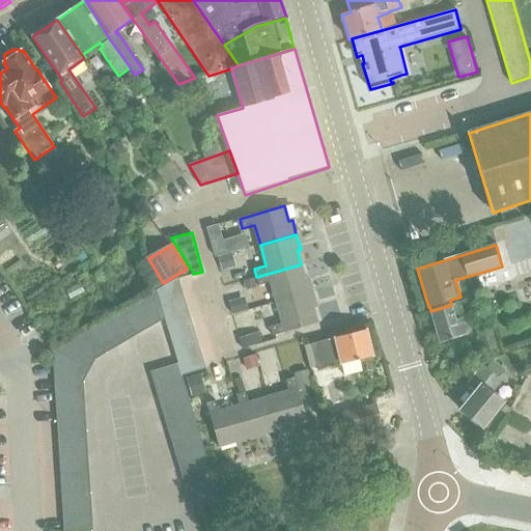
[(271,282),(277,303),(313,294),(308,278),(305,279),(301,264),(256,277),(258,286),(271,282)]
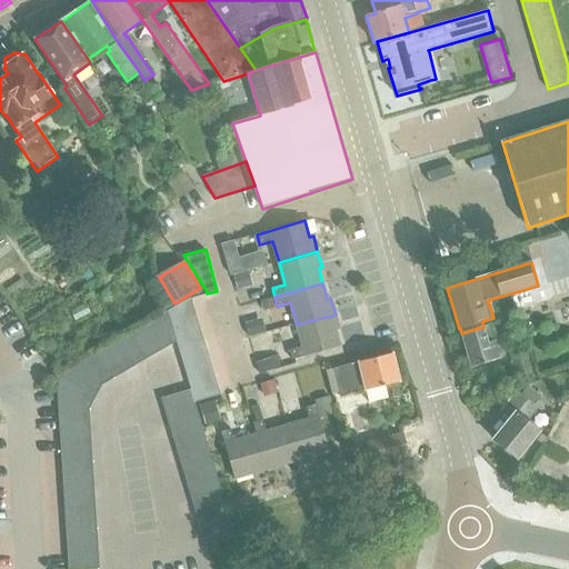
[(168,311),(171,323),(197,316),(191,298),(168,311)]
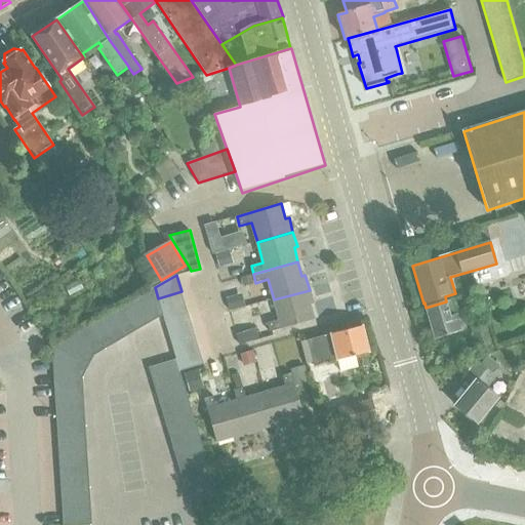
[(524,292),(524,276),(515,278),(518,294),(524,292)]
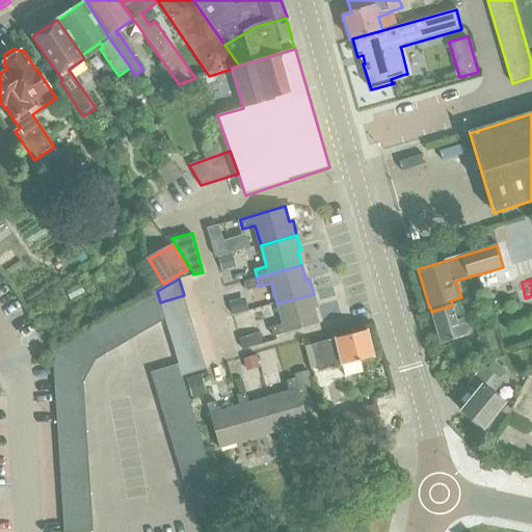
[(164,315),(160,302),(157,291),(53,352),(63,531),(91,531),(94,531),(84,382),(96,361),(165,320),(164,315)]
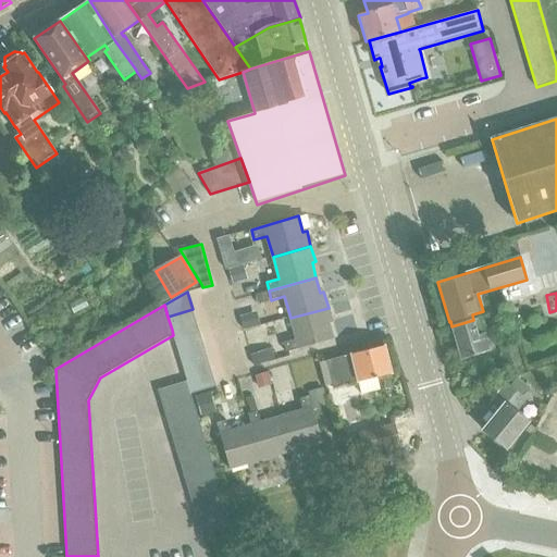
[(329,308),(291,318),(296,339),(284,343),(287,353),(334,339),(330,323),(333,323),(329,308)]
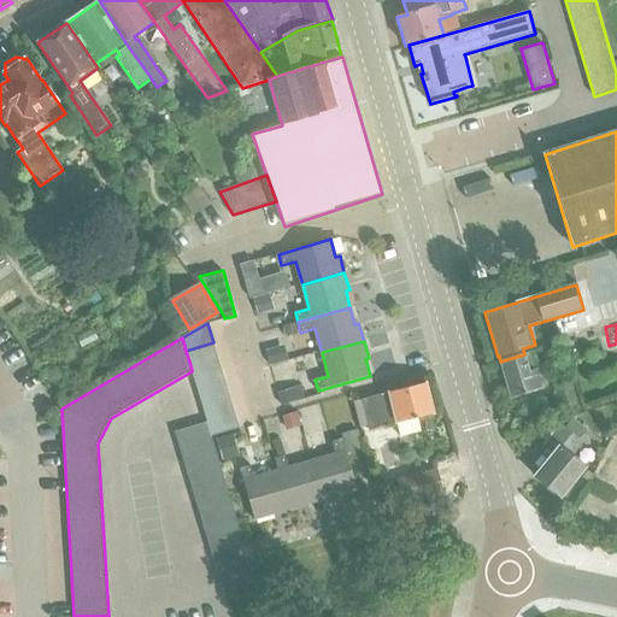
[(213,342),(186,351),(191,365),(218,357),(213,342)]
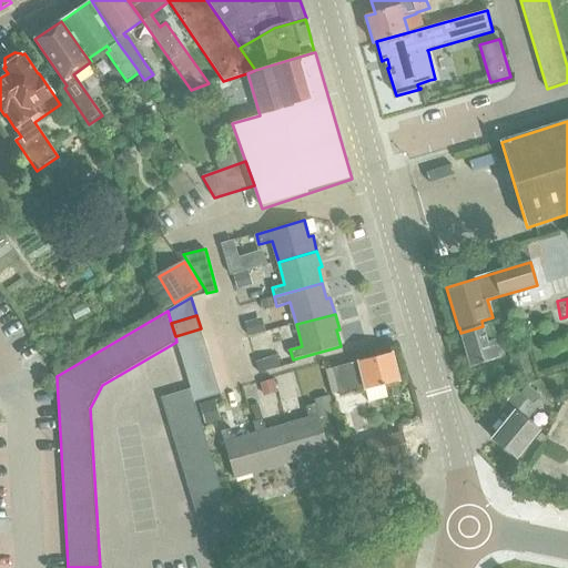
[(483,326),(460,333),(459,333),(469,366),(499,357),(489,324),(483,326)]
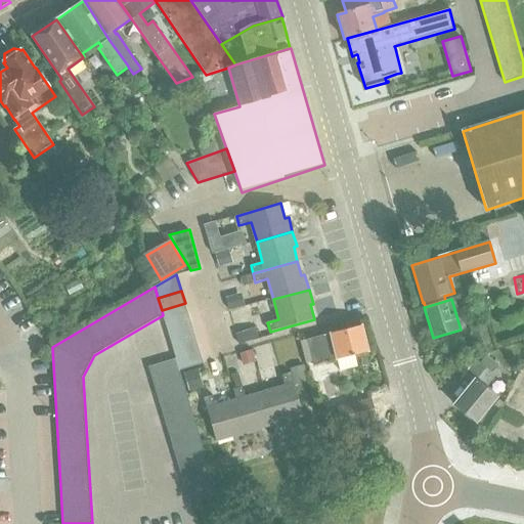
[(185,303),(162,310),(165,322),(188,315),(185,303)]
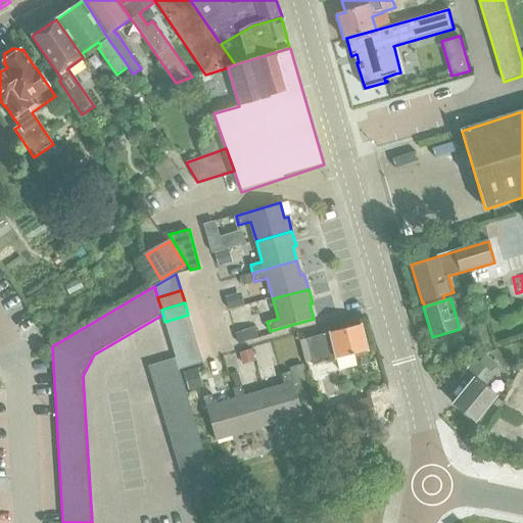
[(188,315),(164,322),(173,346),(196,339),(188,315)]
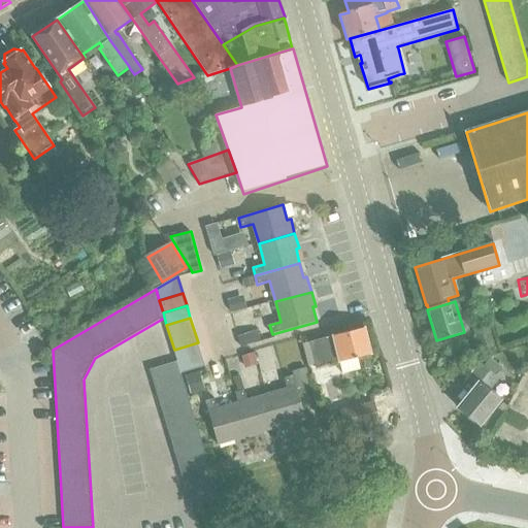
[(227,375),(228,356),(235,356),(237,320),(216,318),(213,344),(220,344),(218,374),(227,375)]
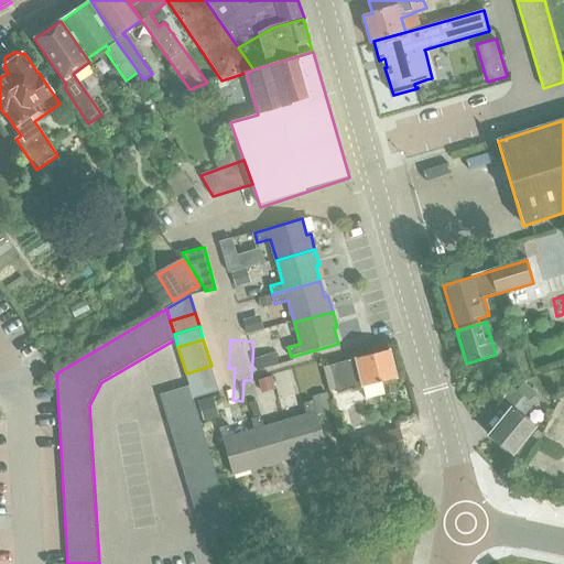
[(529,368),(523,348),(509,353),(518,382),(531,378),(528,369),(529,368)]
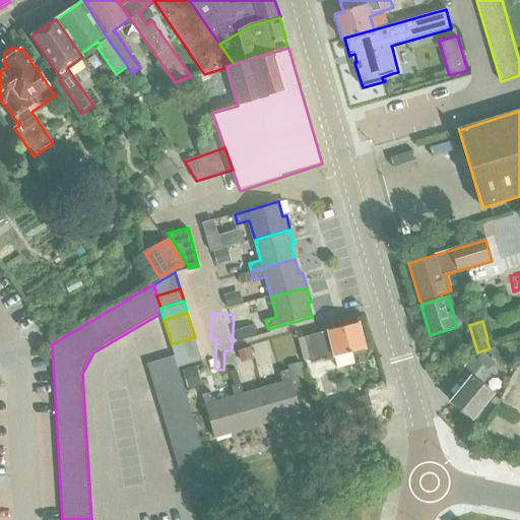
[(313,362),(325,359),(335,356),(338,369),(351,365),(354,361),(352,351),(366,348),(360,323),(307,336),(313,362)]
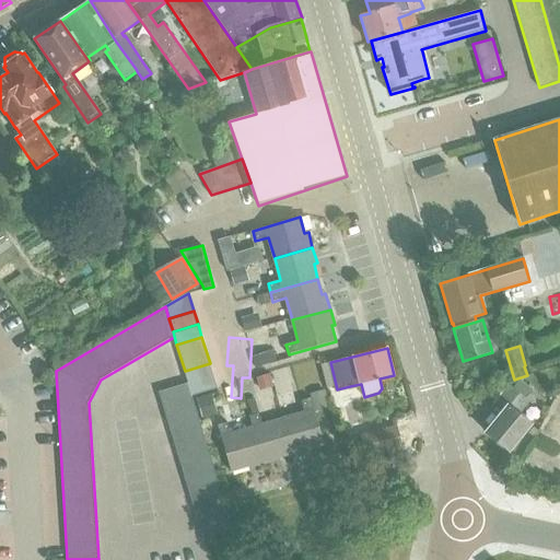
[(210,363),(185,371),(193,397),(218,389),(210,363)]
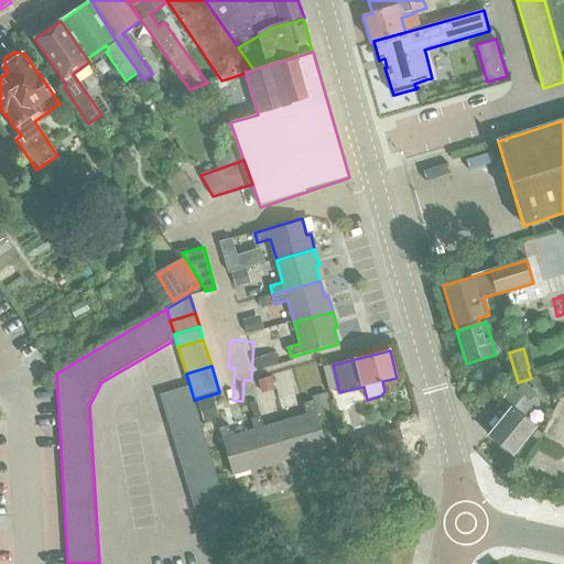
[(293,369),(278,369),(279,390),(294,390),(293,369)]
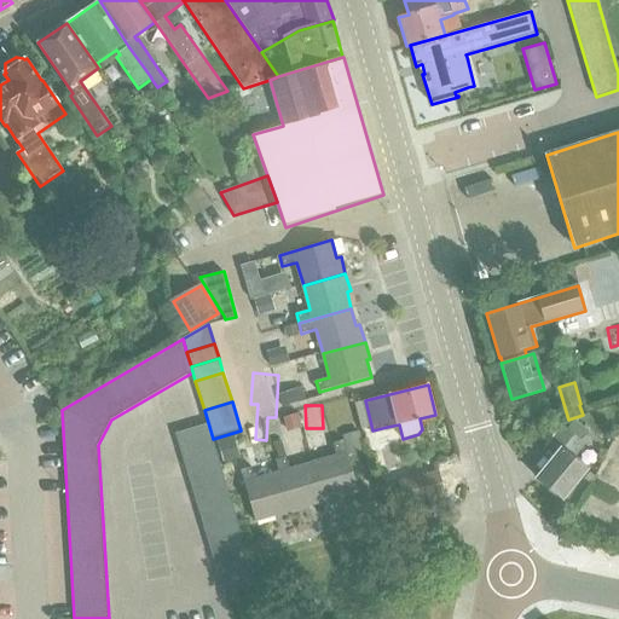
[(574,420),(567,429),(563,427),(548,447),(557,455),(538,479),(562,498),(586,468),(573,458),(590,438),(588,437),(591,433),(574,420)]
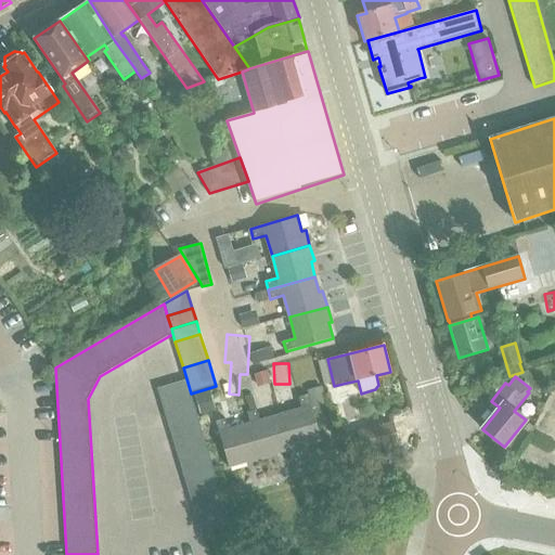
[(223,501),(191,394),(186,379),(157,389),(202,536),(231,527),(223,501)]
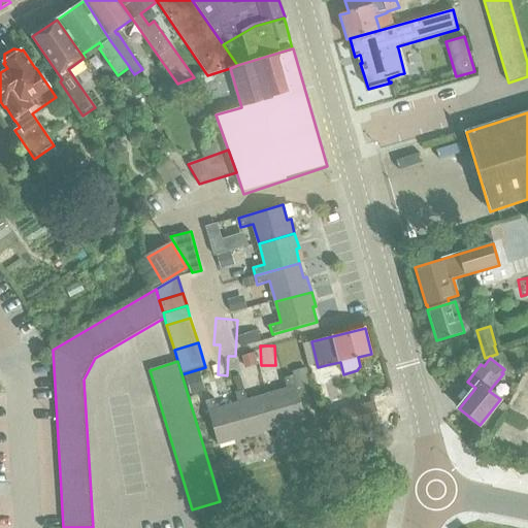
[(287,388),(267,394),(276,428),(306,419),(293,375),(284,377),(287,388)]
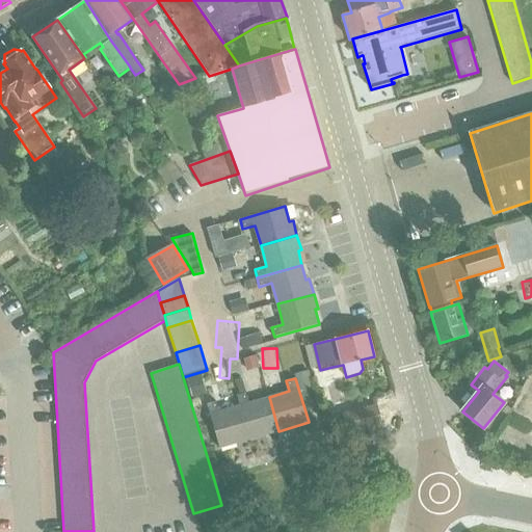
[(240,405),(239,405),(249,440),(278,431),(269,397),(249,402),(246,393),(237,395),(240,405)]
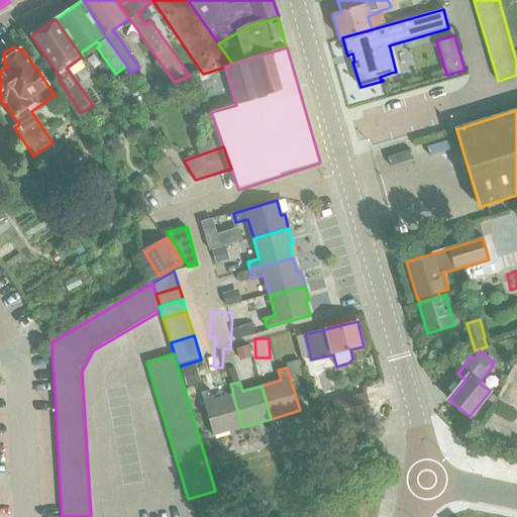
[(242,427),(232,394),(213,399),(210,390),(201,392),(213,435),(242,427)]
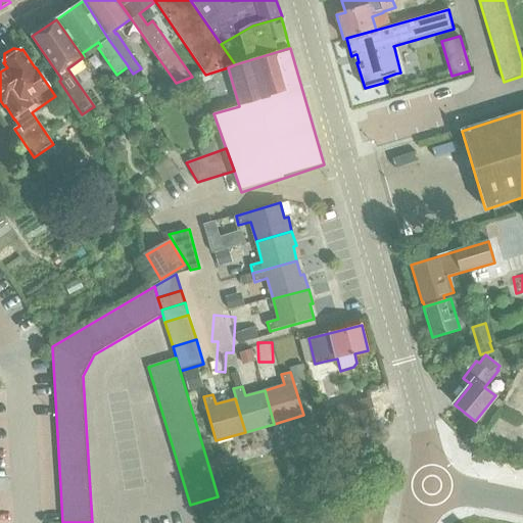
[(371,398),(336,407),(341,427),(375,418),(371,398)]
